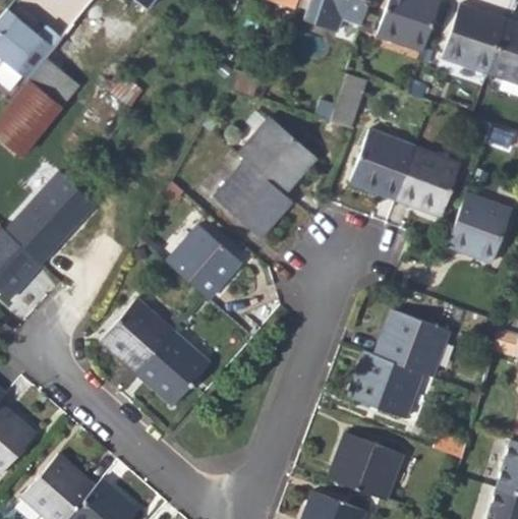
[(99,0),(93,0),(76,20),(94,35),(102,24),(106,27),(111,21),(100,13),(107,6),(99,0)]
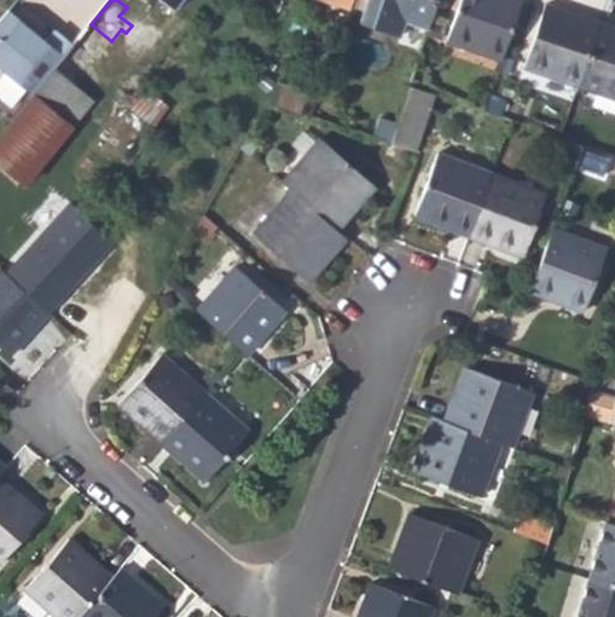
[(117,0),(127,7),(158,33),(185,0),(117,0)]
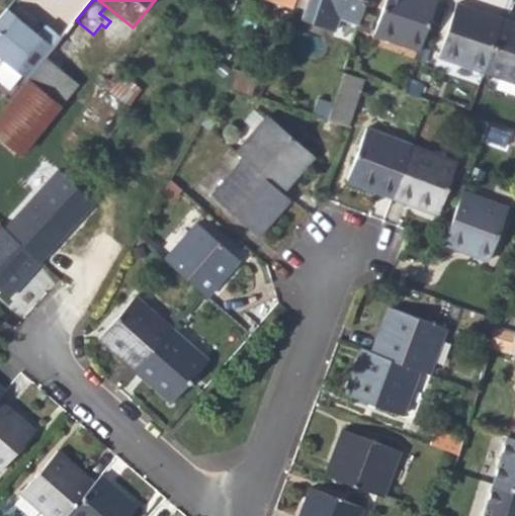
[(340,21),(359,27),(368,0),(311,0),(305,22),(336,33),(340,21)]
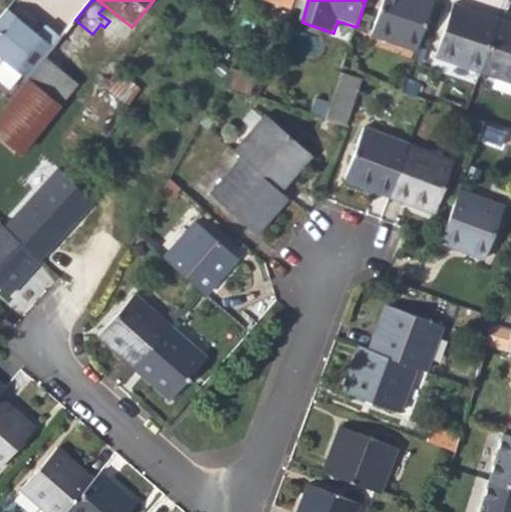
[(386,0),(373,36),(418,50),(435,0),(386,0)]
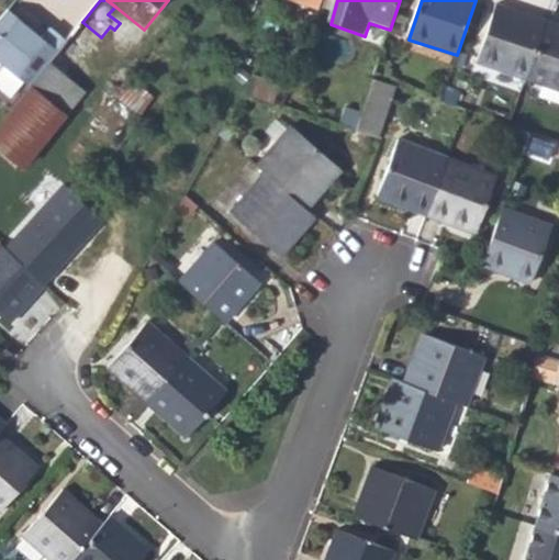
[(478,64),(528,80),(547,22),(498,6),(478,64)]
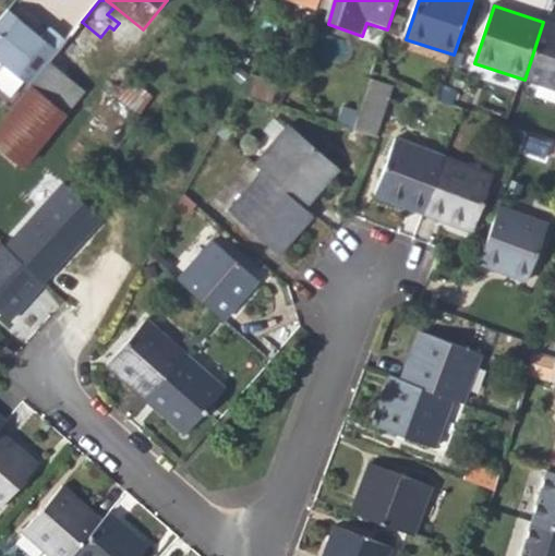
[(44,37),(11,10),(0,22),(0,68),(4,63),(29,85),(67,40),(51,27),(44,37)]
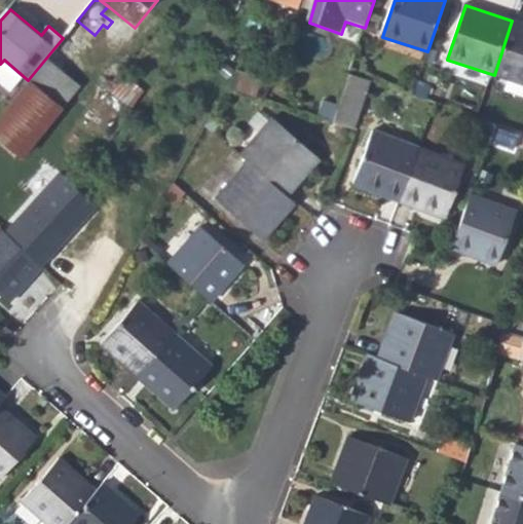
[(30,83),(0,120),(0,138),(25,157),(83,86),(65,72),(95,35),(77,21),(63,38),(28,80),(30,83)]
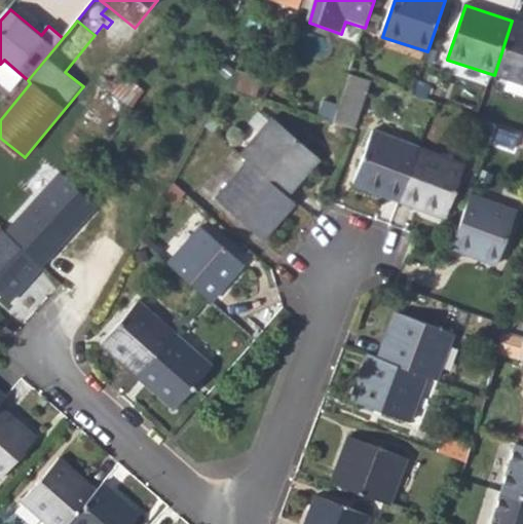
[(522,24),(512,21),(494,75),(522,83),(522,24)]
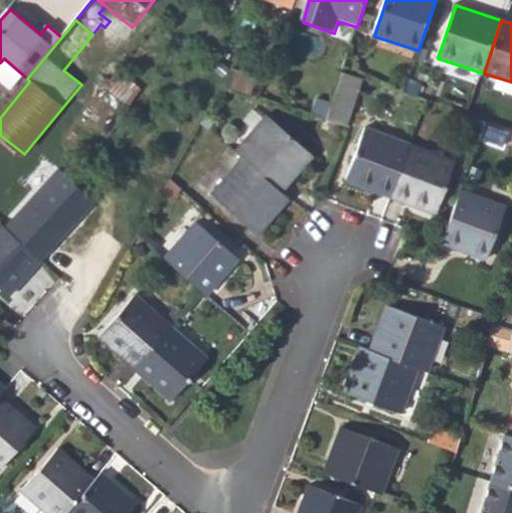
[(106,89),(130,108),(143,89),(121,70),(106,89)]
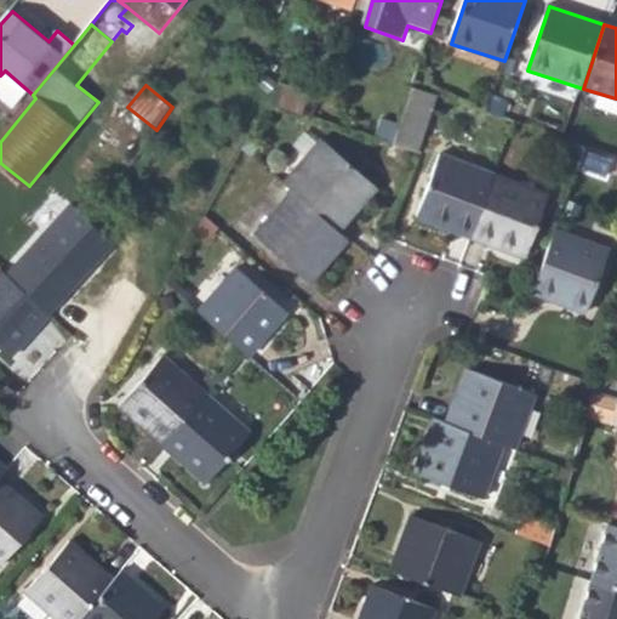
[(273,98),(269,104),(302,115),(310,96),(279,86),(273,98)]
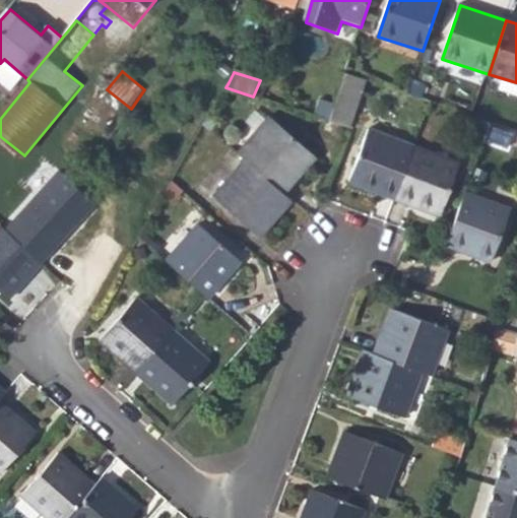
[(352,129),(369,80),(346,73),(330,122),(352,129)]
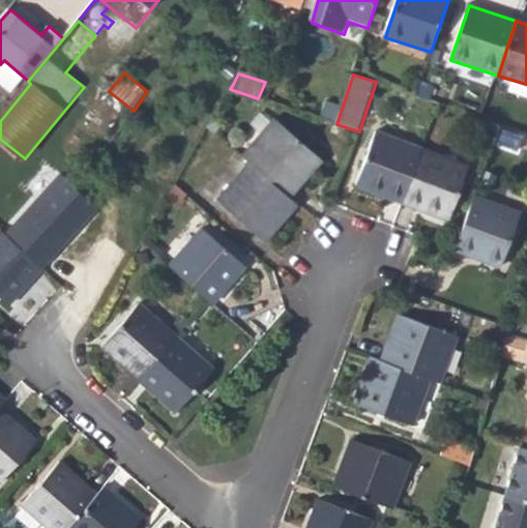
[(275,121),(244,156),(252,164),(291,197),(322,162),(275,121)]
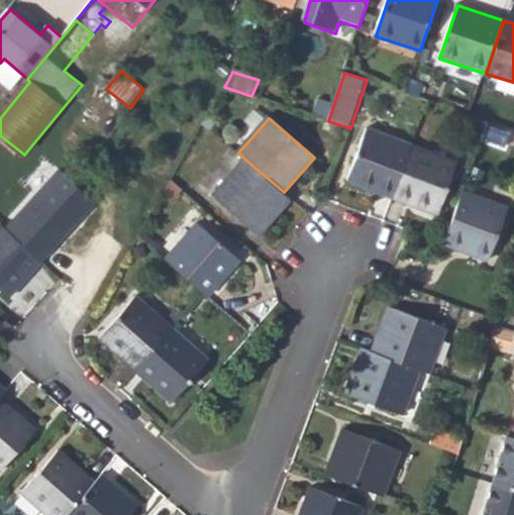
[(469,138),(483,143),(490,123),(476,118),(469,138)]
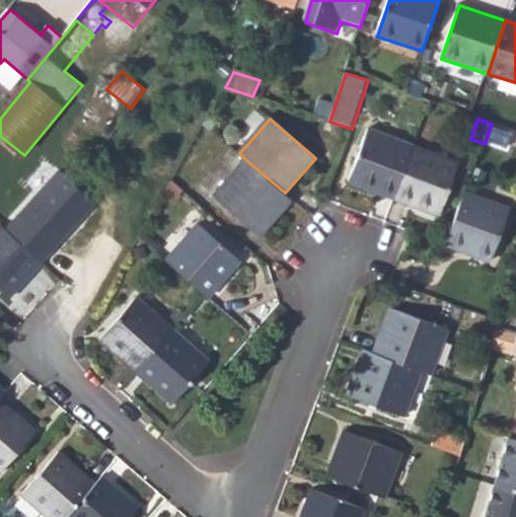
[(350,181),(396,199),(415,147),(368,131),(350,181)]
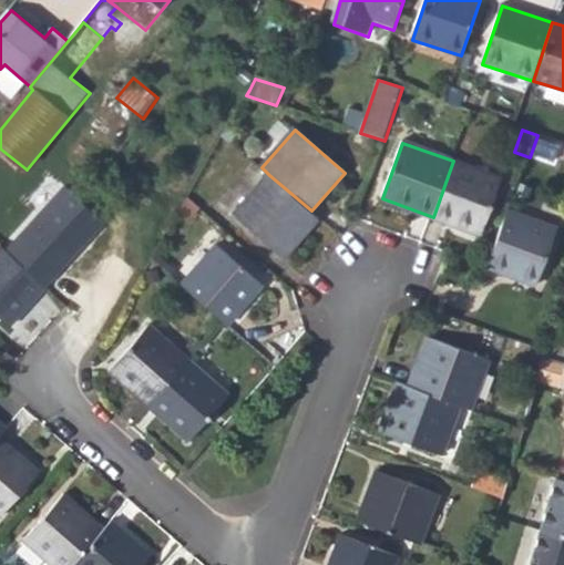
[(503,178),(453,161),(433,217),(482,235),(503,178)]
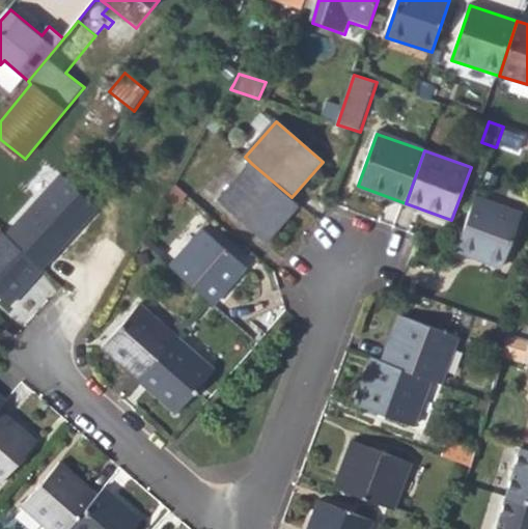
[(268,242),(301,205),(292,197),(252,164),(220,201),(268,242)]
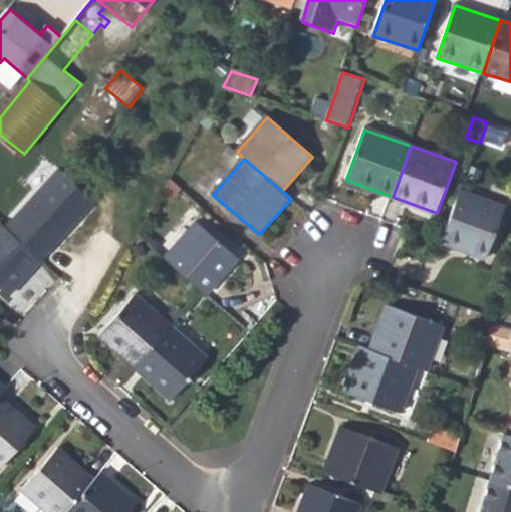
[(95,202),(59,172),(7,228),(44,261),(95,202)]
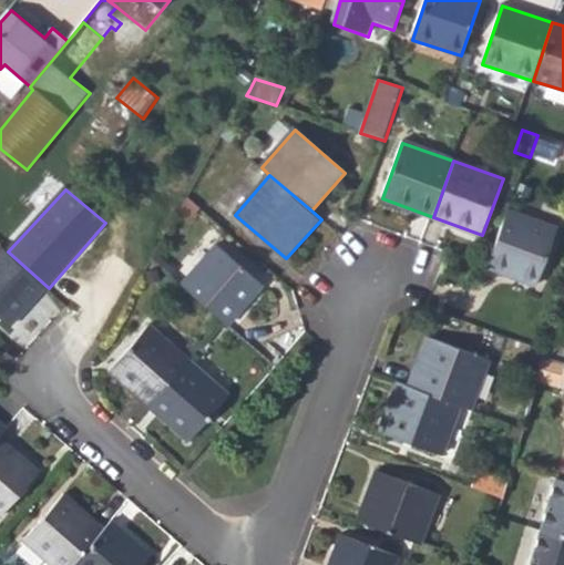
[(560,228),(510,209),(488,267),(537,287),(560,228)]
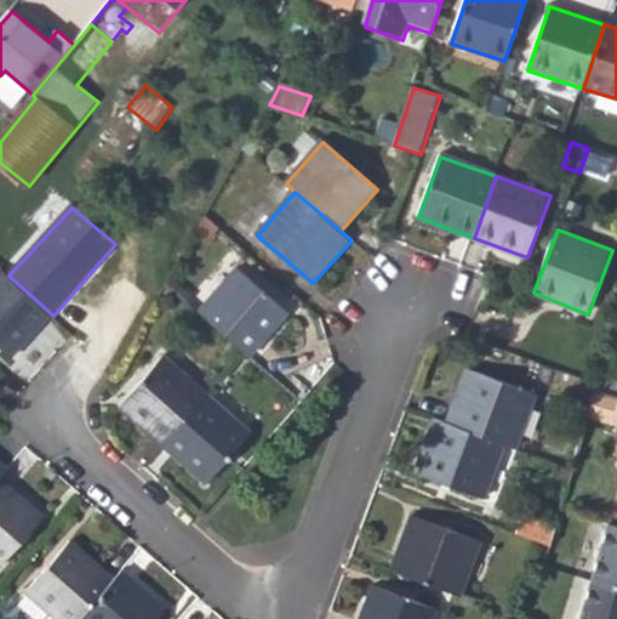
[(239,268),(200,313),(246,351),(252,357),(290,313),(239,268)]
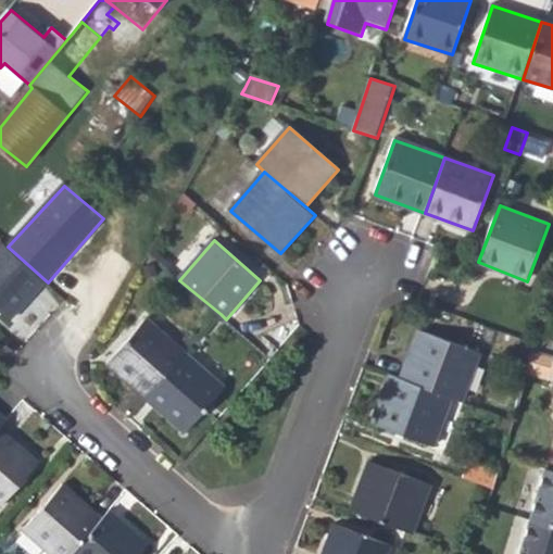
[(0,310),(11,320),(48,282),(8,247),(2,241),(0,244),(0,310)]
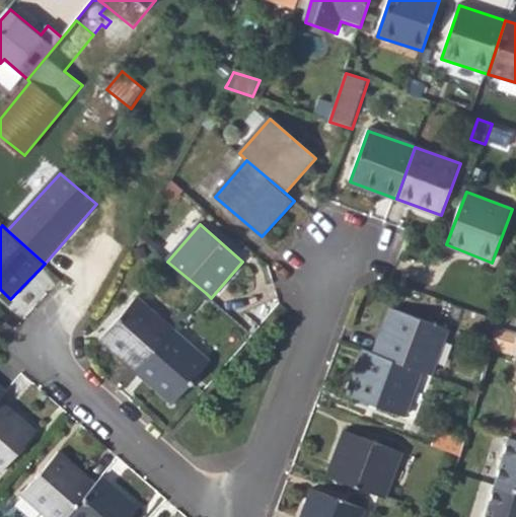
[(101,341),(137,372),(173,329),(137,298),(101,341)]
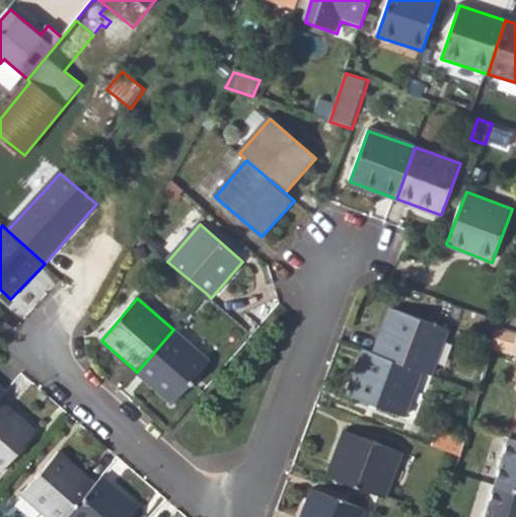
[(392,309),(375,354),(423,370),(432,374),(448,329),(392,309)]
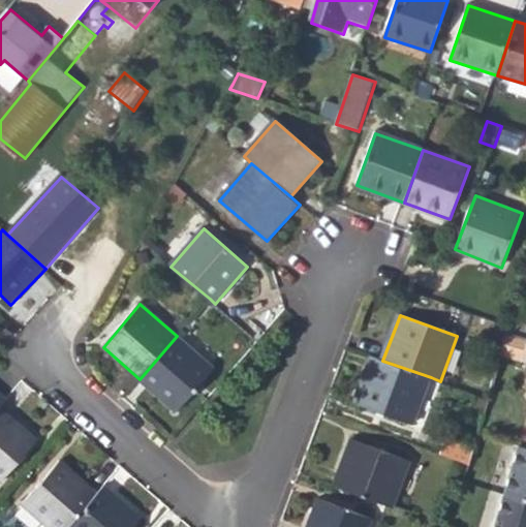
[(216,370),(177,336),(140,379),(178,412),(216,370)]
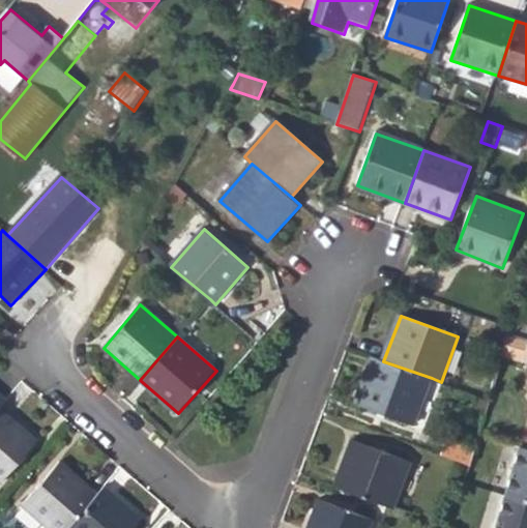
[(414,426),(432,378),(383,361),(374,357),(355,404),(414,426)]
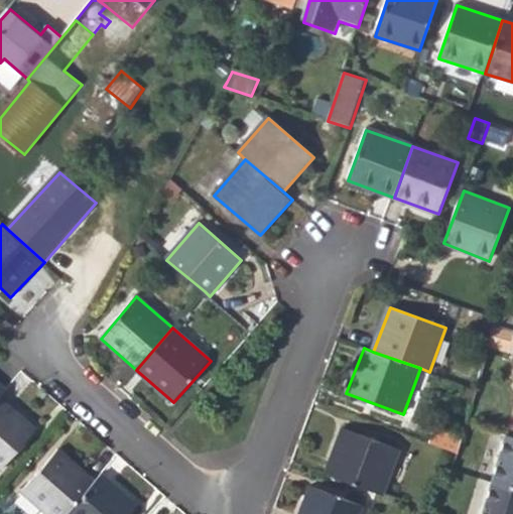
[(0,472),(37,429),(1,397),(0,398),(0,472)]
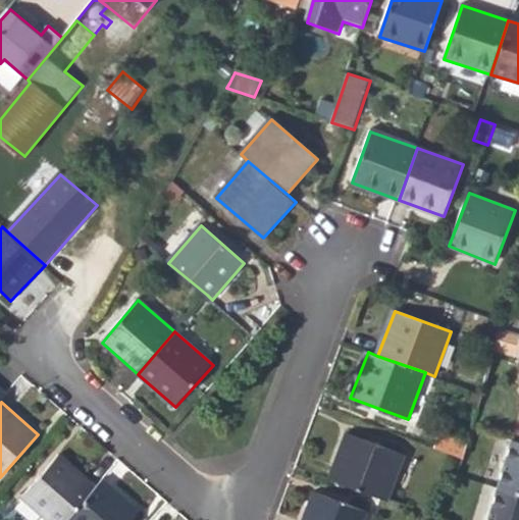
[(348,435),(331,480),(388,502),(405,456),(348,435)]
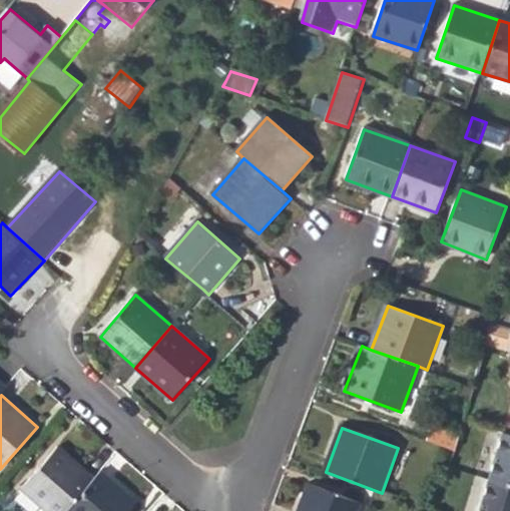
[(432,428),(427,441),(454,451),(459,438),(432,428)]
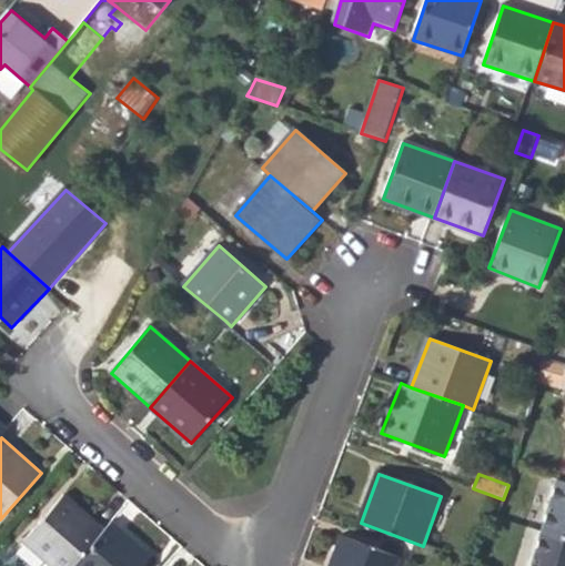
[(564,483),(556,481),(541,531),(530,565),(564,565),(564,483)]
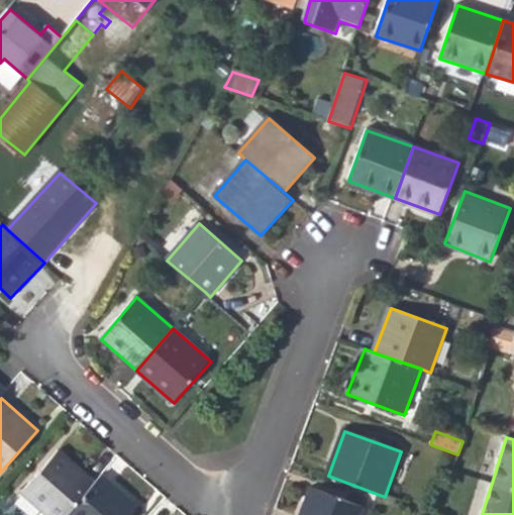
[(22,494),(46,514),(68,514),(96,483),(60,451),(22,494)]
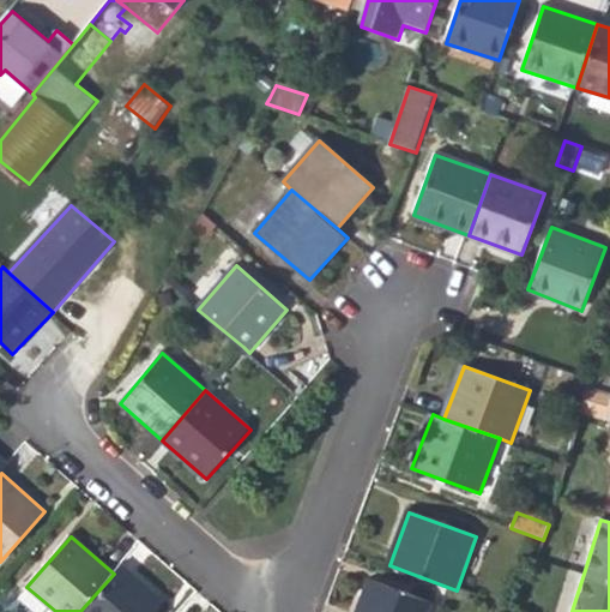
[(155,611),(165,601),(122,564),(114,574),(80,611),(155,611)]
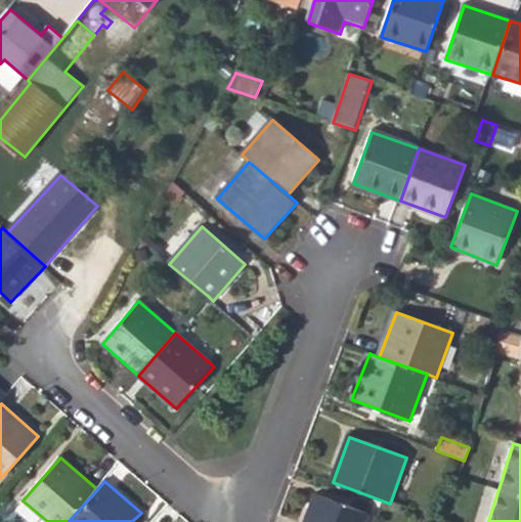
[(317,494),(306,521),(365,521),(368,514),(317,494)]
